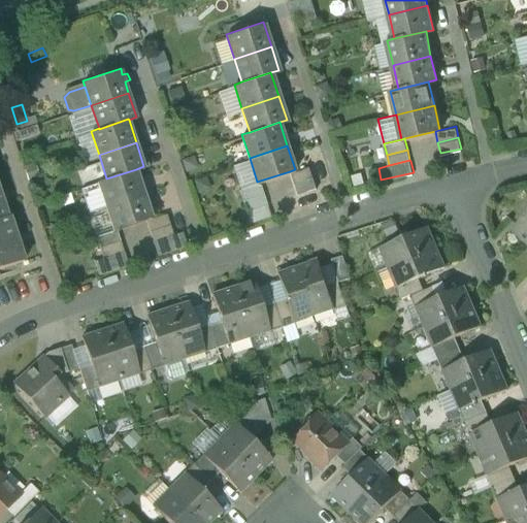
[(295,169),(290,171),(293,182),(314,175),(310,164),(295,169)]
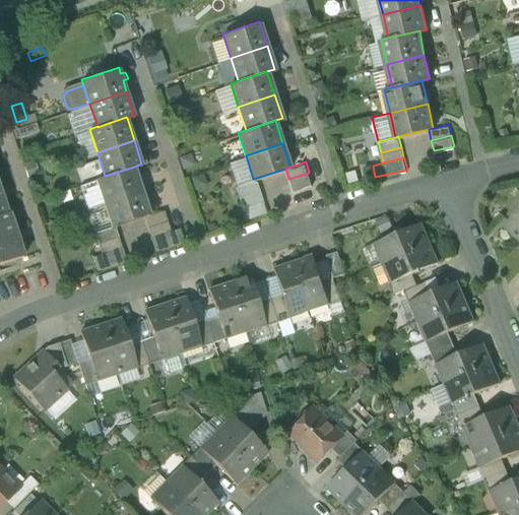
[(105,176),(98,178),(105,201),(141,189),(134,167),(105,176)]
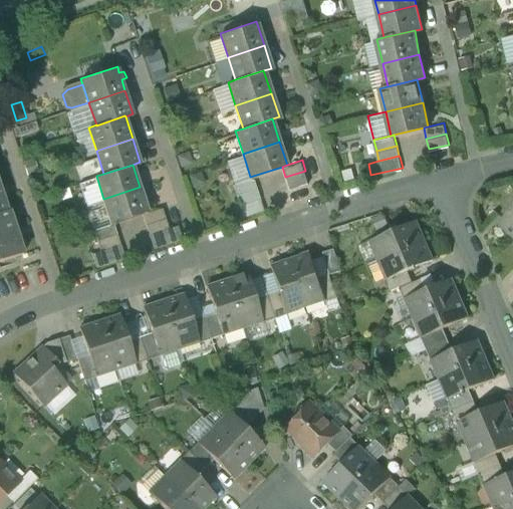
[(305,171),(285,177),(289,188),(309,181),(305,171)]
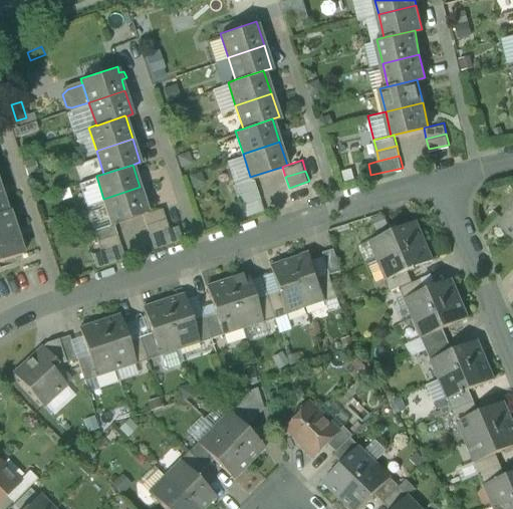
[(250,177),(233,183),(237,193),(257,187),(253,176),(250,177)]
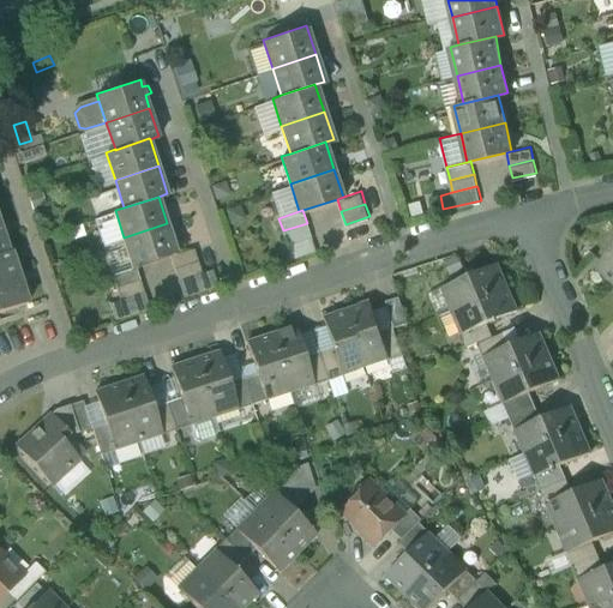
[(0,309),(28,301),(12,250),(8,251),(0,222),(0,309)]
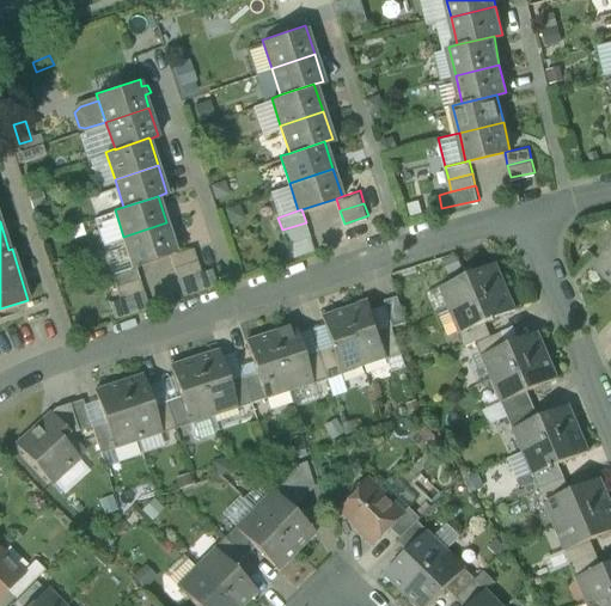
[(166,222),(123,237),(133,264),(136,263),(170,252),(176,250),(166,222)]
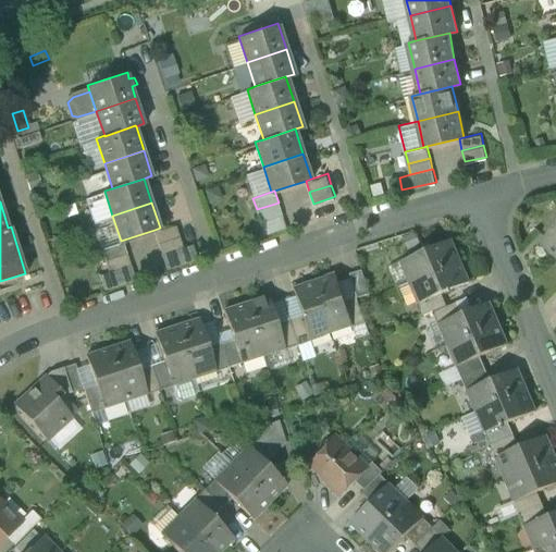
[(279,203),(257,209),(260,221),(282,213),(279,203)]
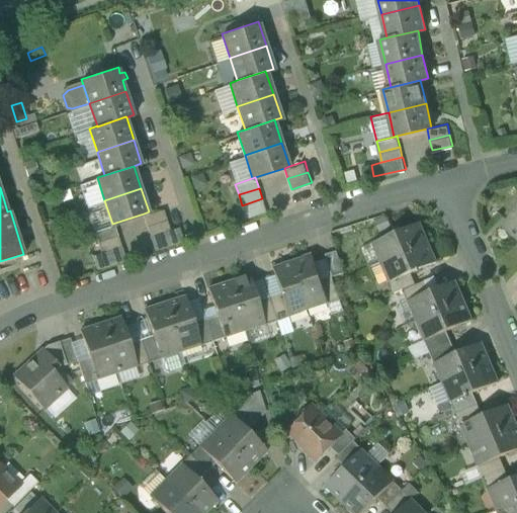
[(516,206),(503,223),(516,236),(516,206)]
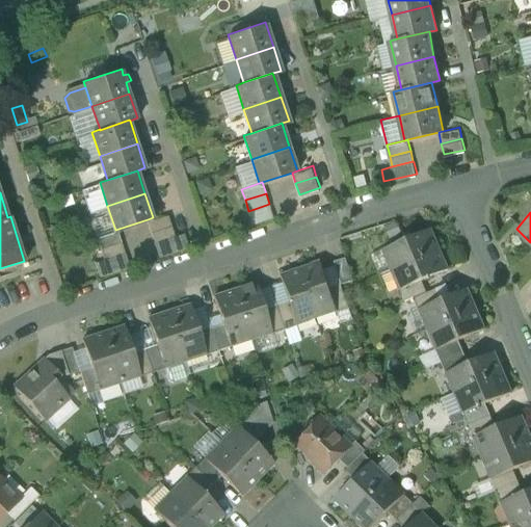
[(153,217),(148,219),(151,230),(171,224),(168,213),(153,217)]
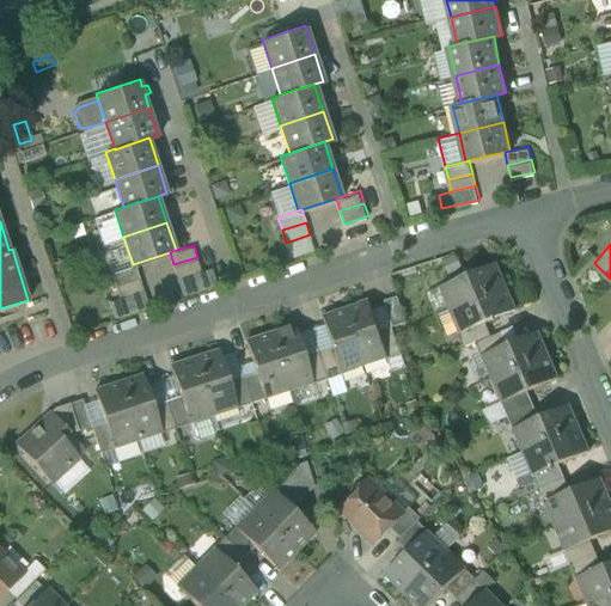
[(197,257),(173,264),(178,277),(202,269),(197,257)]
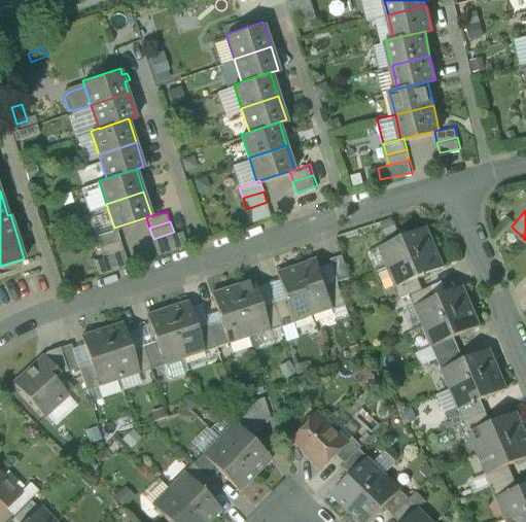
[(428,224),(380,244),(388,265),(436,244),(428,224)]
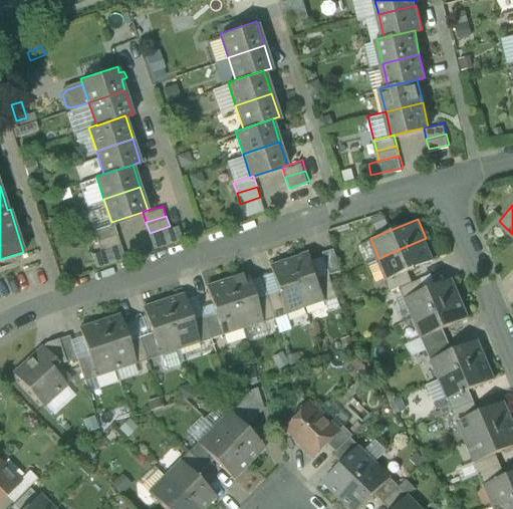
[(111,222),(94,228),(97,238),(117,232),(114,221),(111,222)]
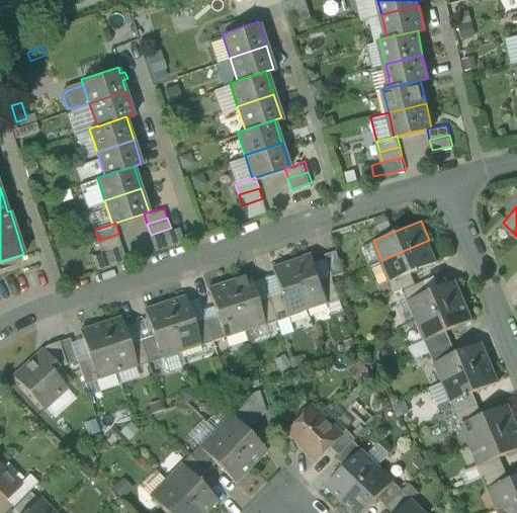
[(171,228),(151,235),(155,248),(184,238),(179,226),(171,228)]
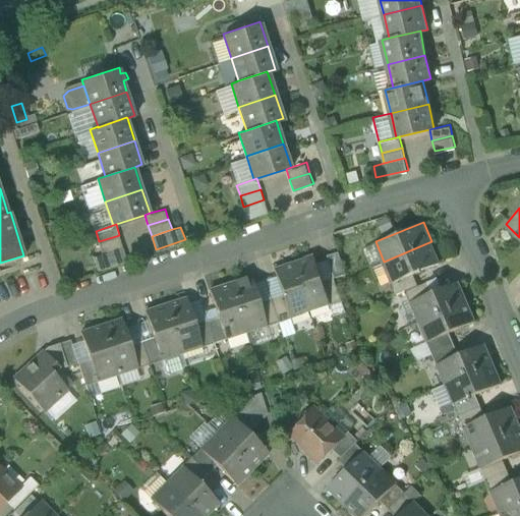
[(119,235),(99,241),(102,252),(103,252),(122,245),(119,235)]
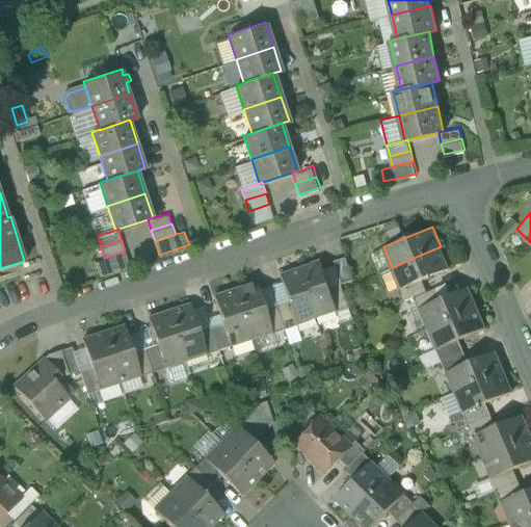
[(441,246),(392,267),(400,287),(423,278),(449,266),(441,246)]
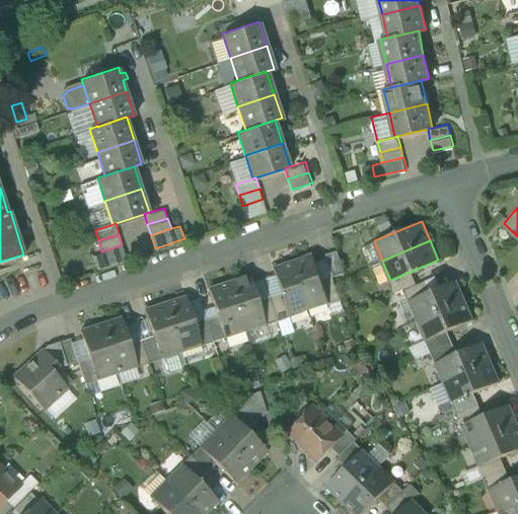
[(122,244),(102,251),(101,251),(93,253),(97,268),(127,258),(122,244)]
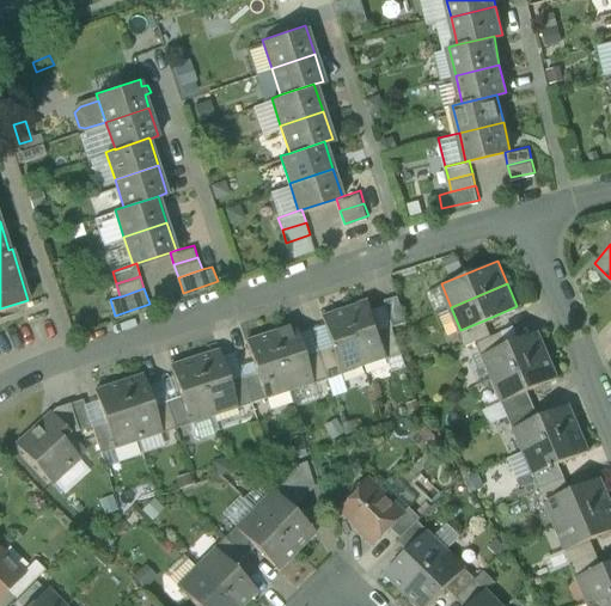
[(398,293),(385,298),(388,303),(393,323),(407,319),(398,293)]
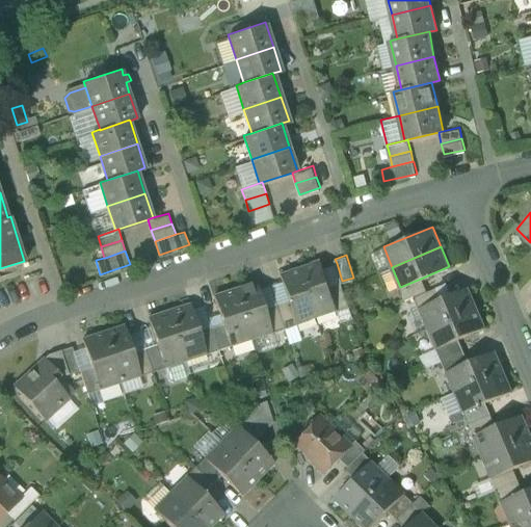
[(321,258),(300,265),(317,315),(338,308),(330,285),(324,267),(321,258)]
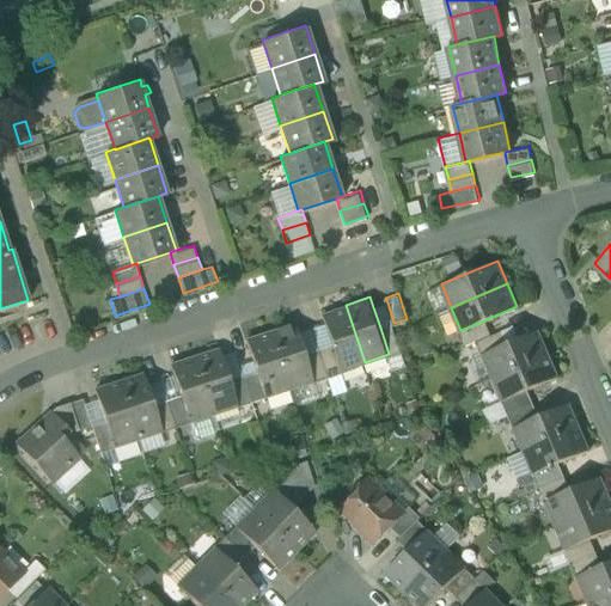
[(393,324),(393,323),(388,303),(373,307),(380,328),(393,324)]
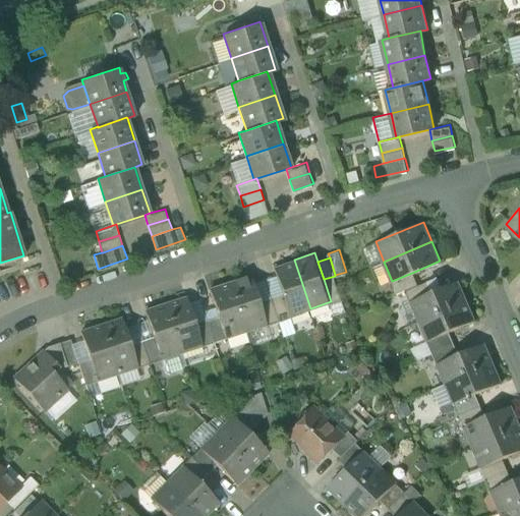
[(294,260),(274,266),(283,293),(290,314),(310,308),(294,260)]
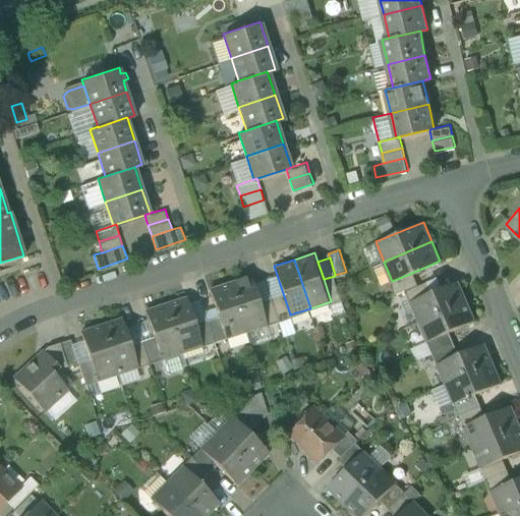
[(414,272),(392,281),(397,292),(406,289),(418,283),(414,272)]
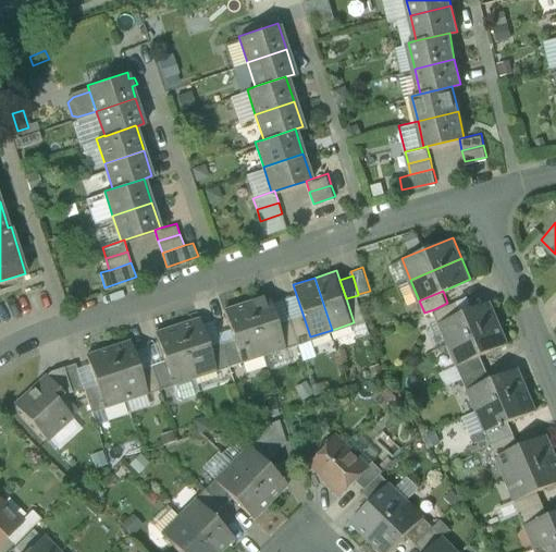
[(268,293),(246,301),(263,353),(285,345),(278,322),(268,293)]
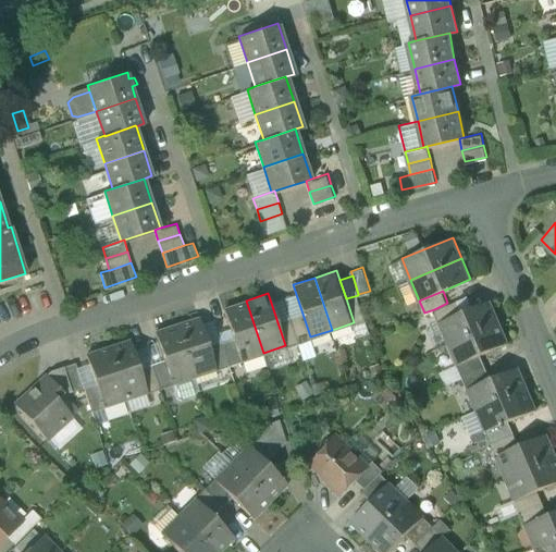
[(360,301),(358,295),(346,298),(354,322),(354,323),(366,319),(360,301)]
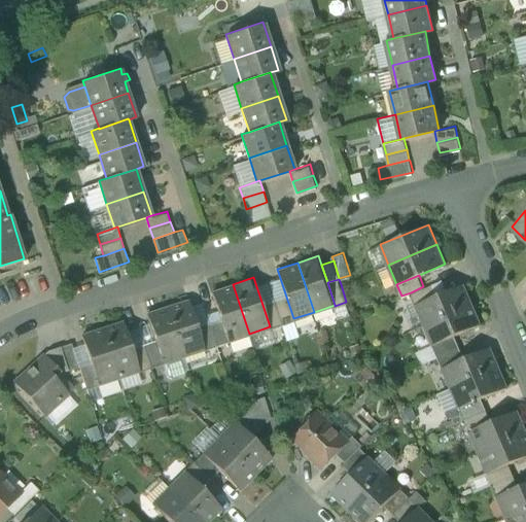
[(423,286),(411,292),(415,304),(416,303),(437,294),(432,282),(423,286)]
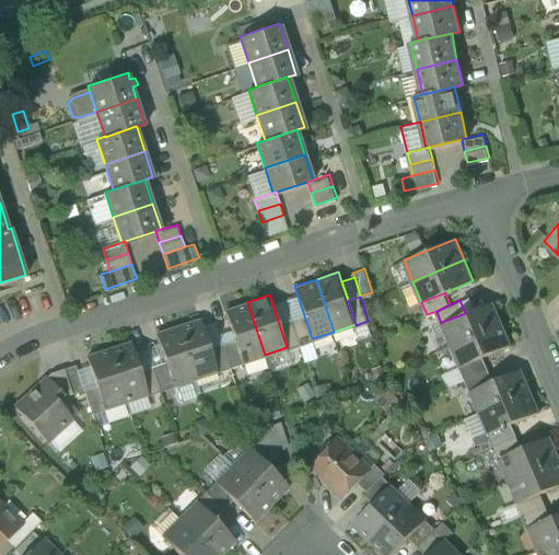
[(465,313),(442,322),(451,344),(502,322),(493,301),(465,313)]
